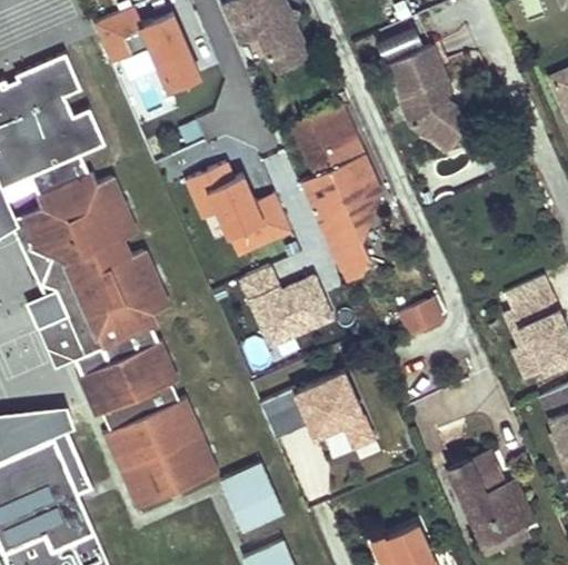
[(285,0),(233,0),(221,6),(239,47),(260,38),(270,60),(305,46),(285,0)]
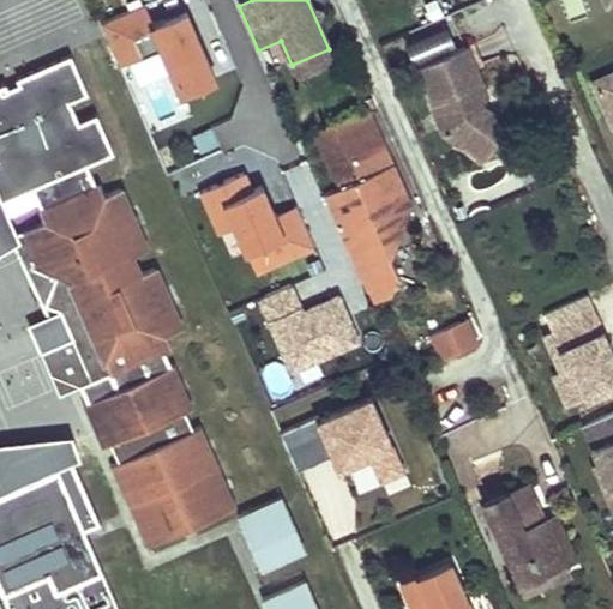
[(584,0),(562,0),(570,19),(589,12),(584,0)]
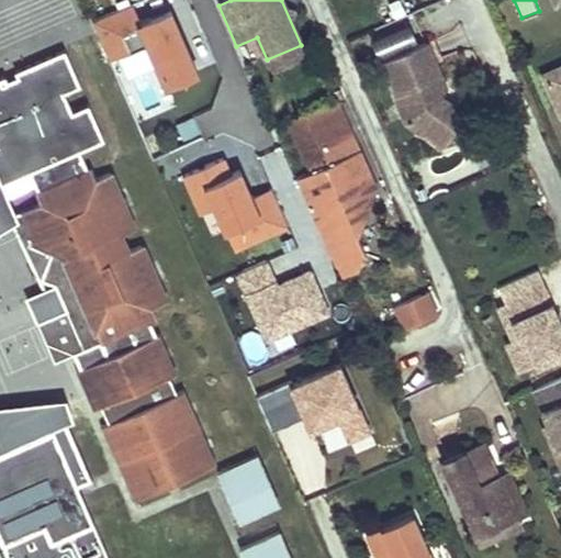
[(415,24),(372,45),(380,62),(424,42),(415,24)]
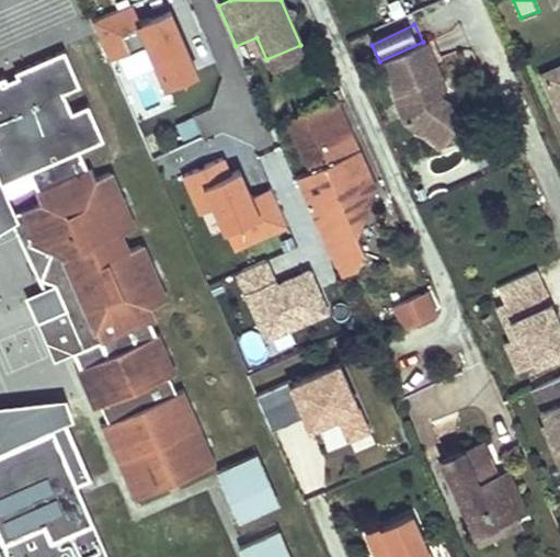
[(432,43),(389,61),(403,94),(401,95),(412,122),(447,148),(464,126),(452,117),(459,106),(444,95),(441,87),(449,82),(432,43)]
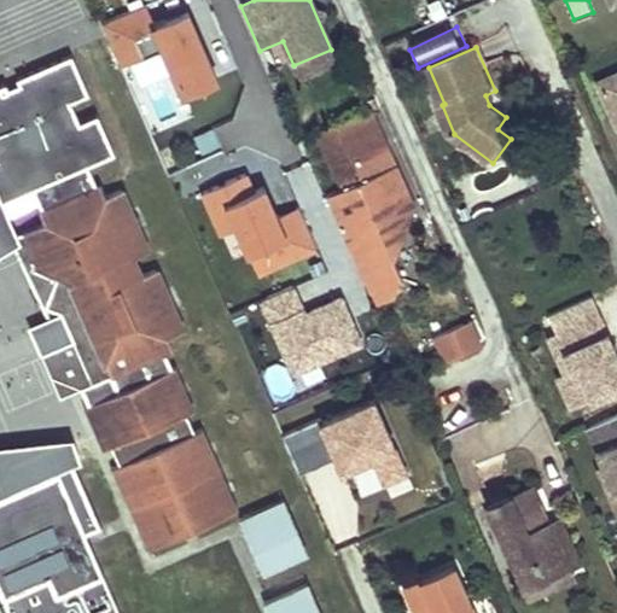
[(331,50),(294,65),(300,80),(337,63),(331,50)]
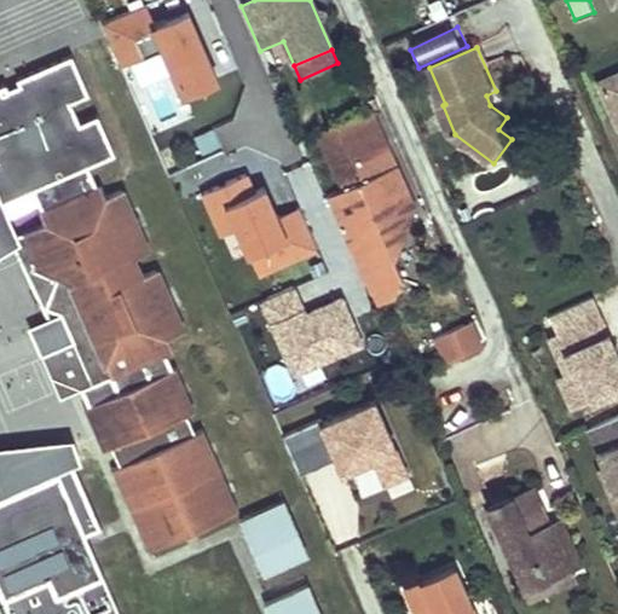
[(155,57),(128,69),(132,76),(138,74),(191,197),(218,186),(188,119),(183,120),(155,57)]
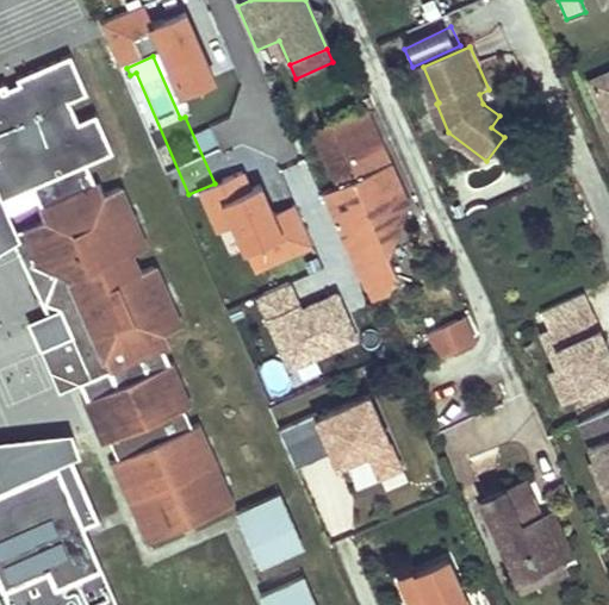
[(87,97),(69,58),(17,82),(19,88),(8,93),(6,88),(0,89),(0,206),(35,192),(41,205),(44,213),(41,216),(44,225),(17,237),(11,241),(12,243),(48,320),(61,315),(74,342),(44,355),(63,395),(82,387),(109,446),(112,443),(120,461),(116,463),(154,546),(232,509),(197,429),(194,430),(186,412),(190,411),(162,350),(171,347),(166,336),(185,328),(157,269),(144,275),(135,256),(151,249),(124,188),(107,197),(103,187),(98,189),(88,167),(115,155),(97,117),(79,125),(69,105),(87,97)]
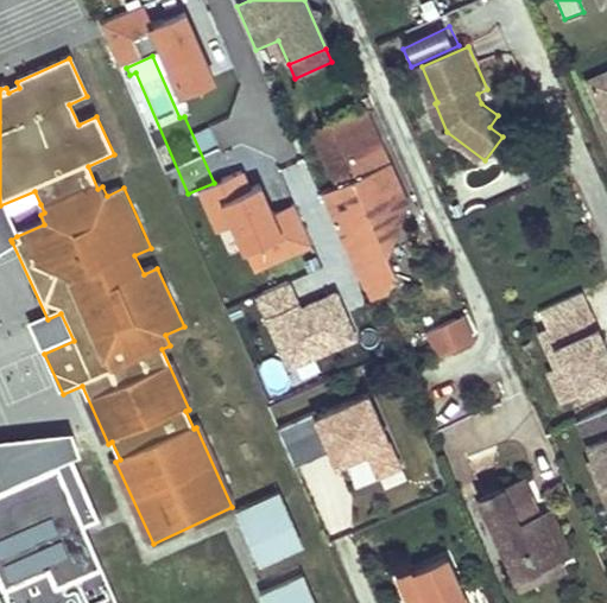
[(606,76),(589,84),(605,120),(606,119),(606,76)]
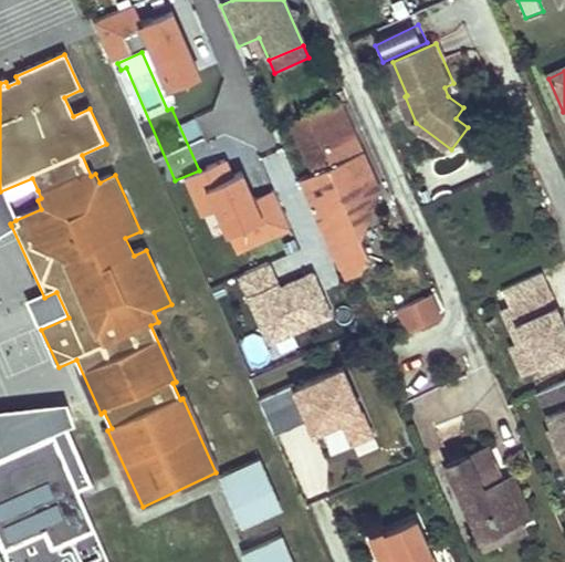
[(445,87),(448,96),(454,86),(453,83),(445,87)]
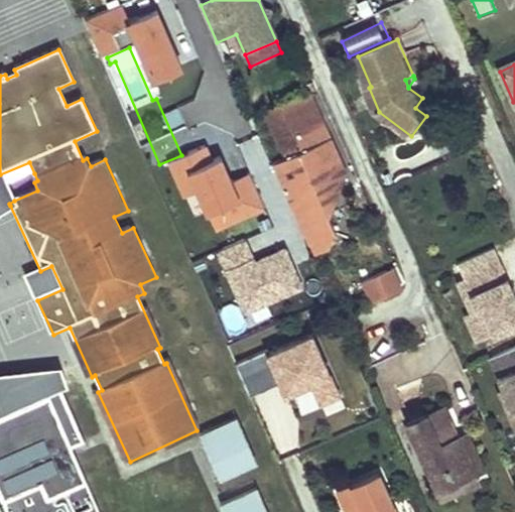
[(422,98),(415,108),(426,116),(439,98),(428,90),(422,98)]
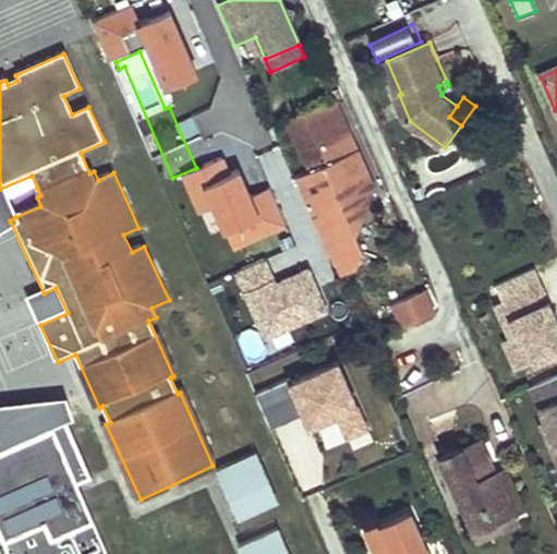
[(337,100),(333,103),(347,136),(352,134),(337,100)]
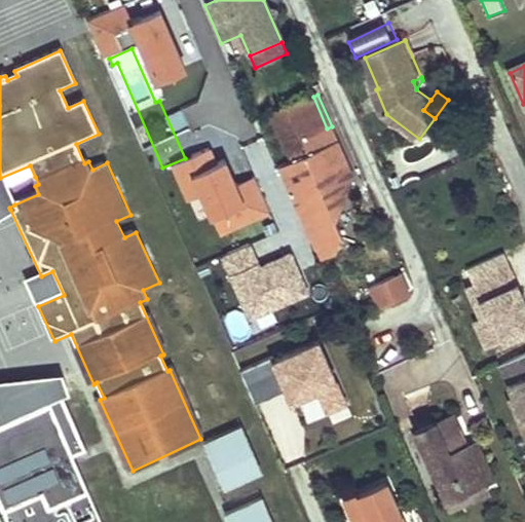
[(339,229),(357,184),(332,126),(327,128),(313,97),(270,114),(292,164),(278,170),(316,256),(319,256),(324,254),(338,260),(346,245),(339,229)]
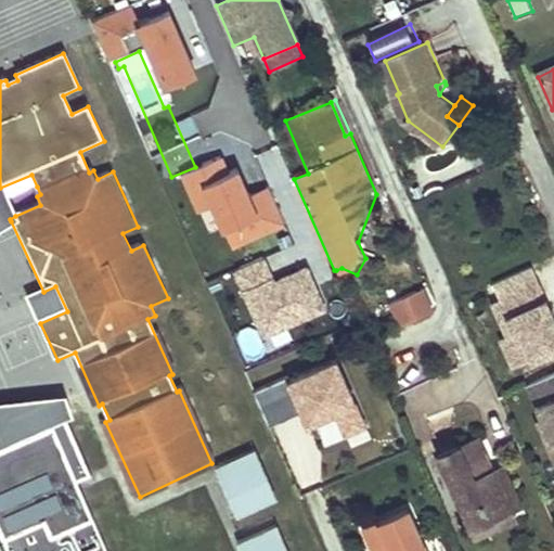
[(197,174),(170,186),(177,201),(204,189),(197,174)]
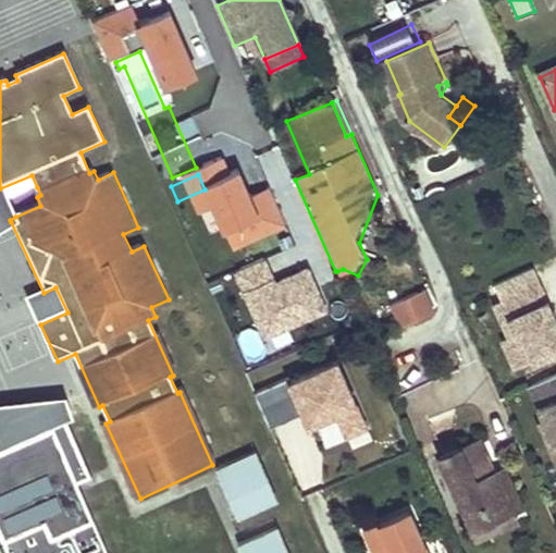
[(0,456),(49,435),(46,427),(64,418),(70,430),(77,426),(69,406),(0,409),(0,229),(11,222),(10,220),(15,217),(8,200),(37,187),(32,175),(0,188),(0,456)]
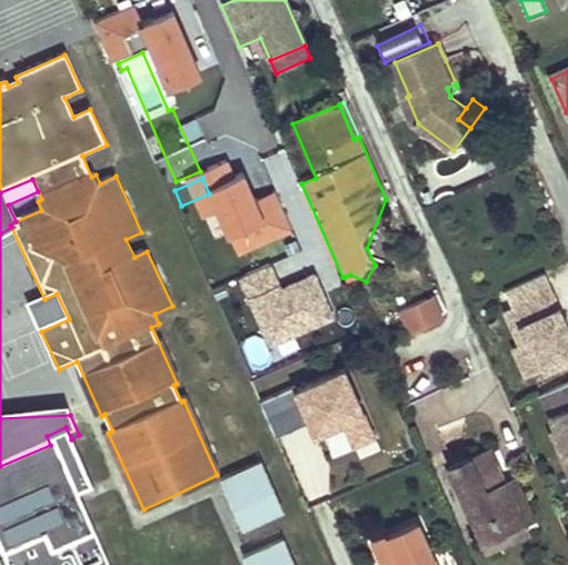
[(267,350),(335,320),(315,274),(281,288),(270,266),(237,280),(267,350)]
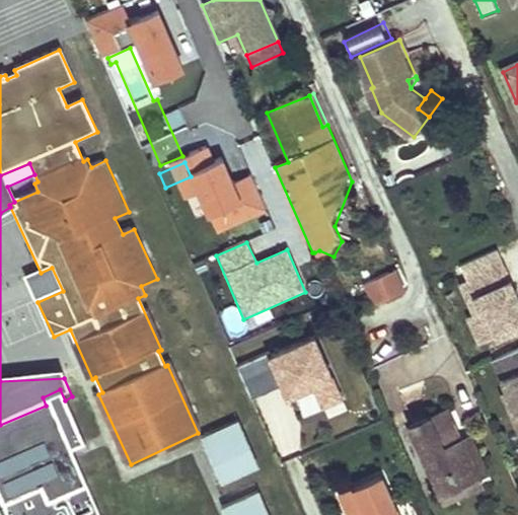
[(334,256),(319,250),(314,252),(319,263),(334,256)]
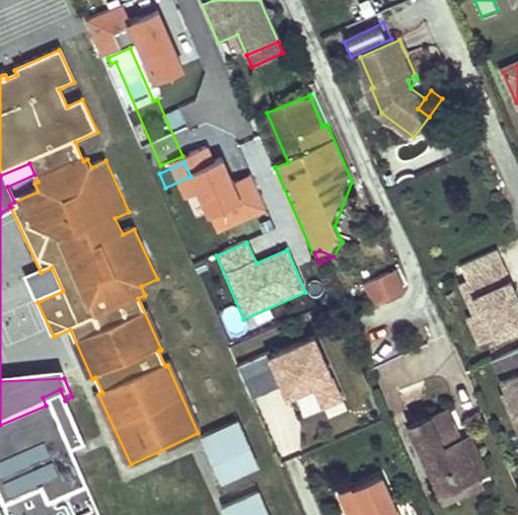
[(517,293),(500,250),(463,267),(470,283),(484,312),(490,310),(501,337),(517,328),(517,293)]
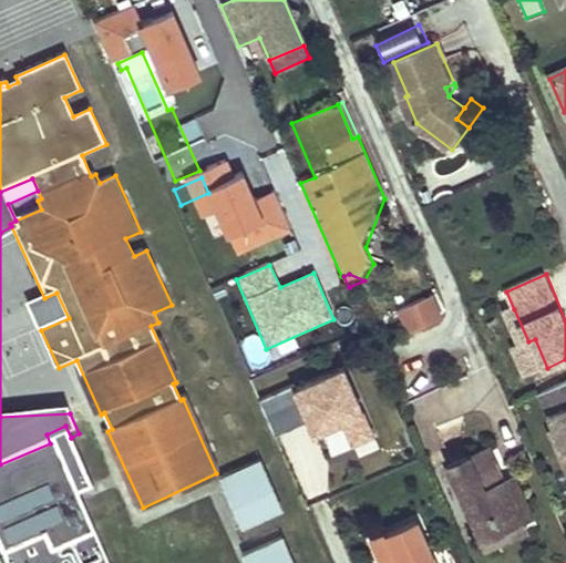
[(57,293),(44,298),(28,306),(39,331),(41,330),(69,318),(57,293)]
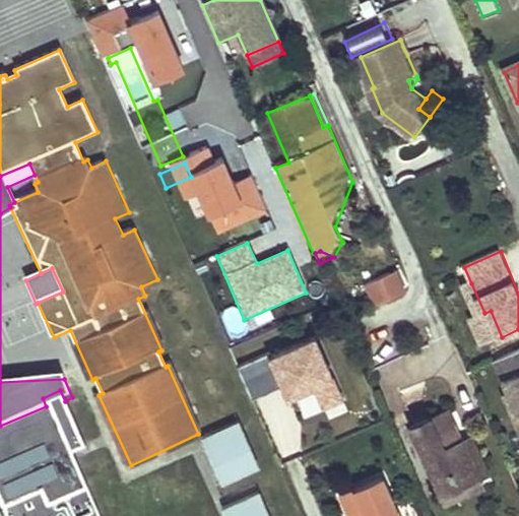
[(380,303),(409,289),(400,268),(371,281),(380,303)]
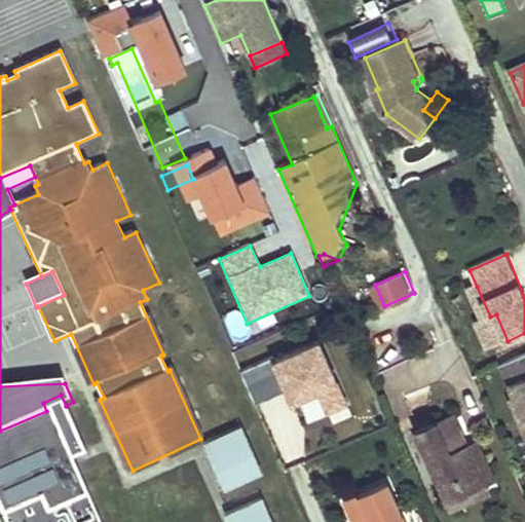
[(496,314),(490,317),(477,287),(471,289),(483,319),(477,322),(489,349),(508,341),(496,314)]
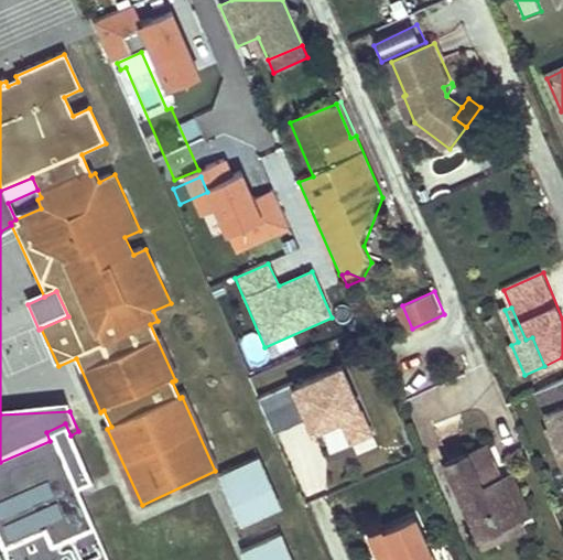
[(268,365),(263,336),(242,340),(247,368),(268,365)]
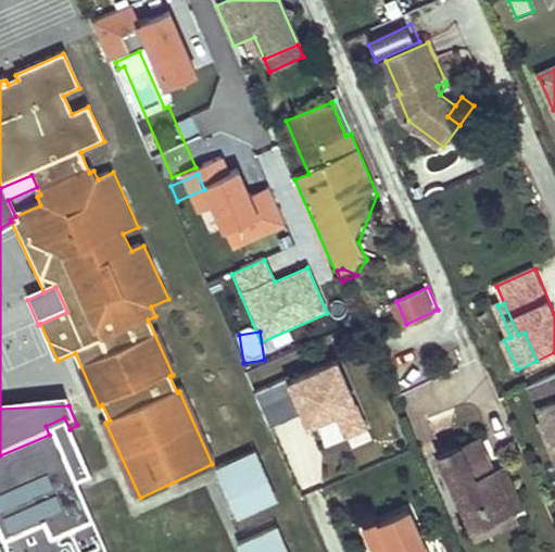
[(323,449),(367,431),(338,360),(284,381),(304,431),(314,427),(323,449)]
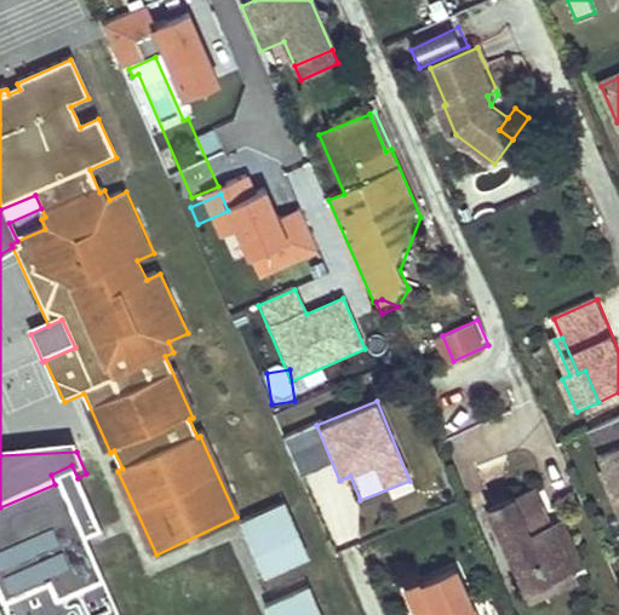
[(618,418),(594,430),(611,469),(618,488),(618,418)]
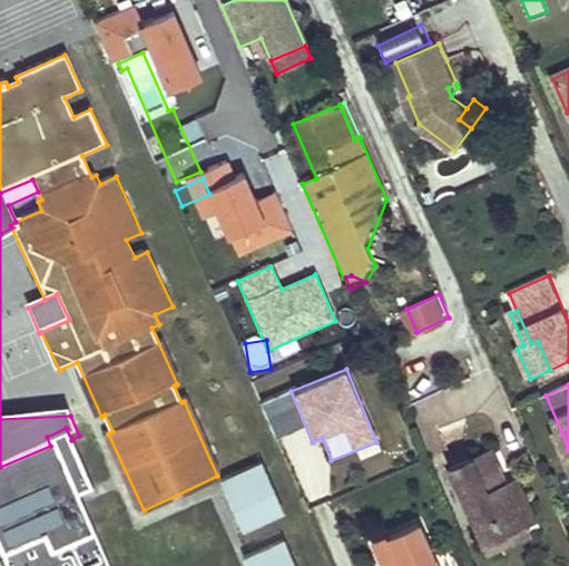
[(284,394),(263,406),(280,439),(301,428),(284,394)]
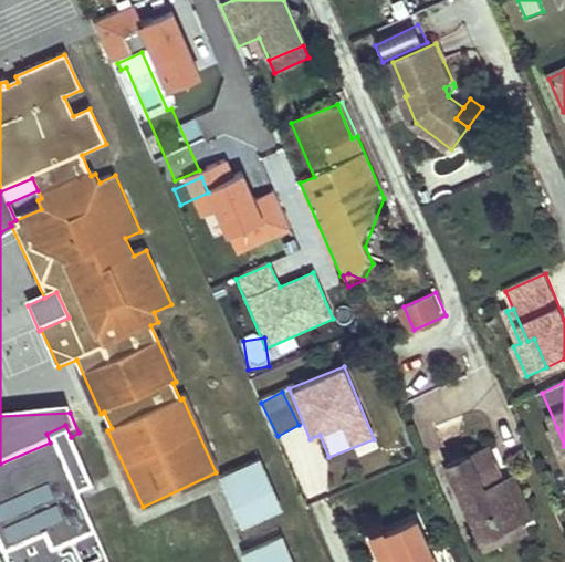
[(94,490),(71,437),(65,425),(46,434),(50,443),(0,464),(0,542),(8,561),(108,561),(80,496),(94,490)]
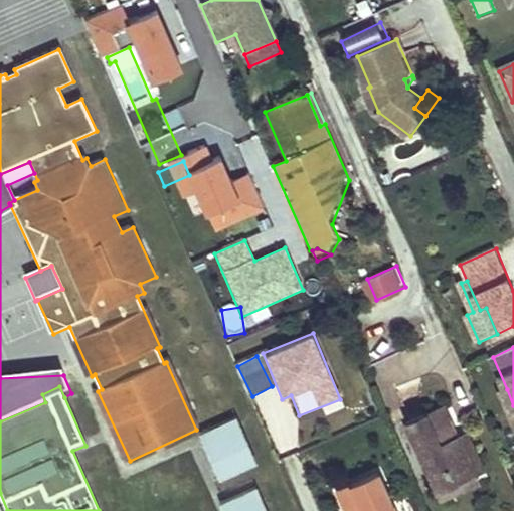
[(513,405),(507,389),(503,391),(513,416),(513,405)]
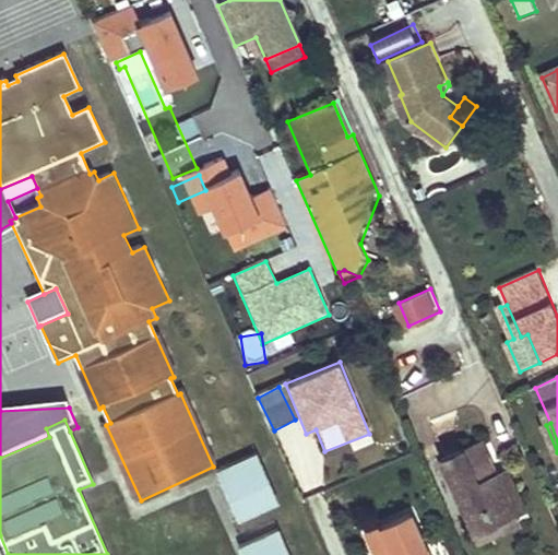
[(476,447),(443,462),(474,533),(515,515),(499,476),(489,477),(476,447)]
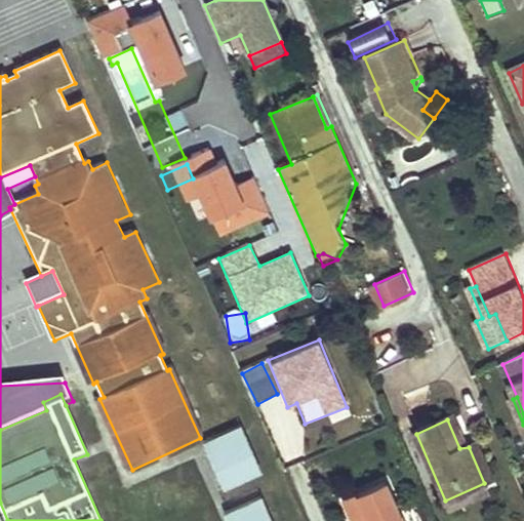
[(241,427),(204,443),(225,489),(262,474),(241,427)]
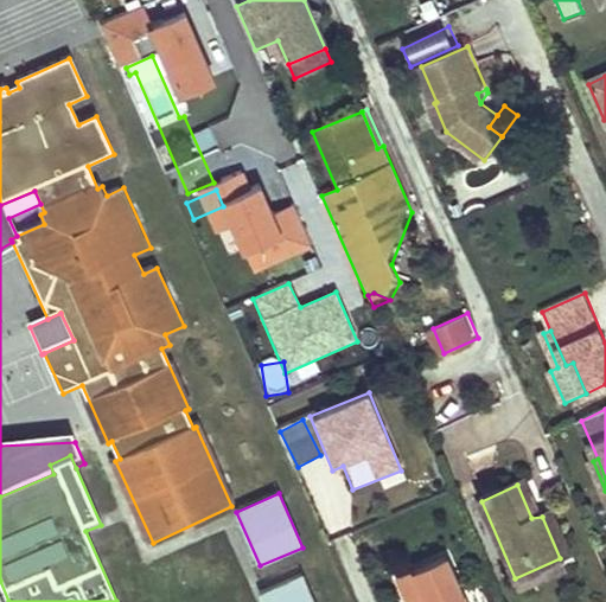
[(553,511),(542,517),(560,558),(572,554),(553,511)]
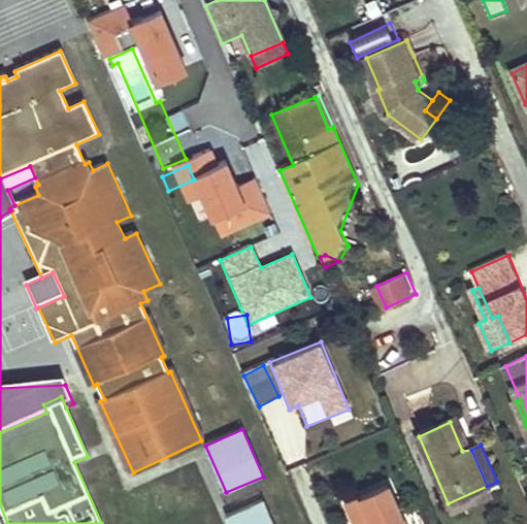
[(409,523),(393,485),(352,503),(360,523),(365,523),(376,518),(379,523),(409,523)]
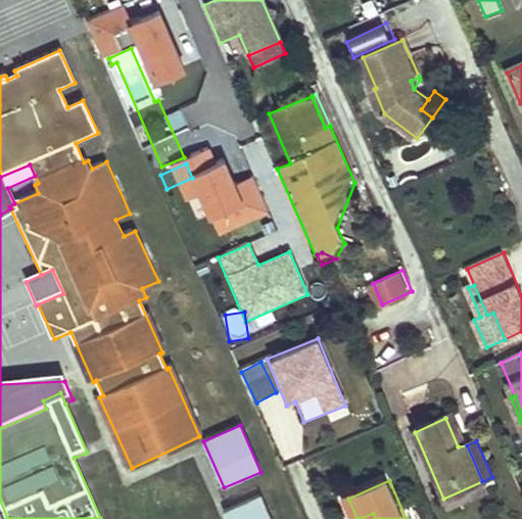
[(482,481),(443,499),(447,509),(487,491),(482,481)]
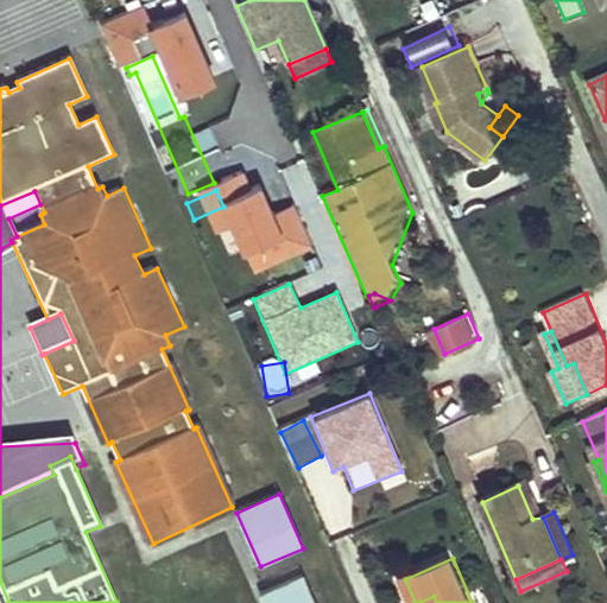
[(313,602),(302,577),(260,596),(263,602),(313,602)]
